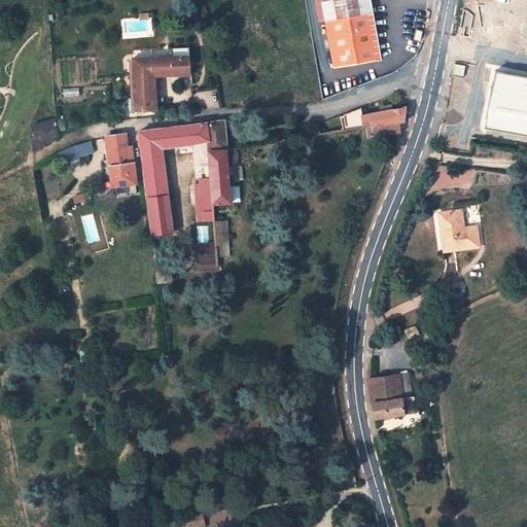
[(382,63),(374,13),(371,0),(323,0),(325,6),(327,21),(337,69),(337,70),(382,63)]
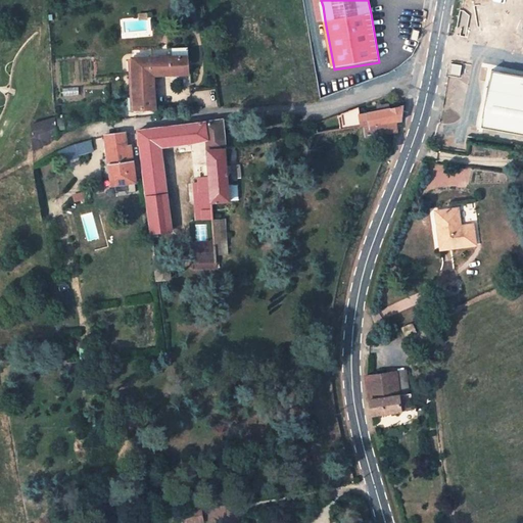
[(148,11),(140,12),(141,21),(149,19),(148,11)]
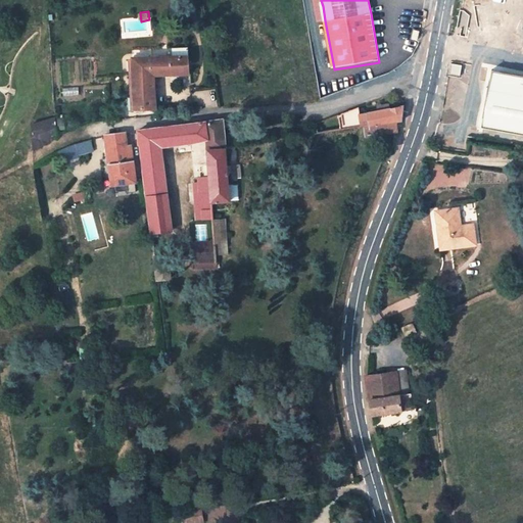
[(189,55),(134,58),(137,109),(158,108),(155,76),(191,73),(189,55)]
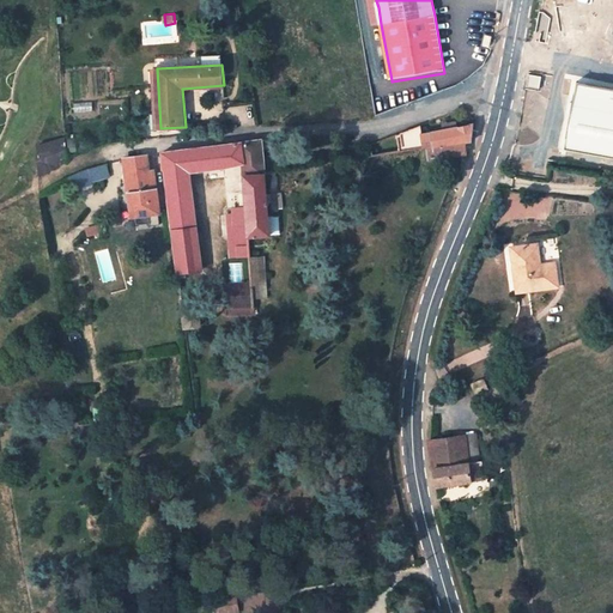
[(612,89),(576,83),(564,150),(612,158),(612,89)]
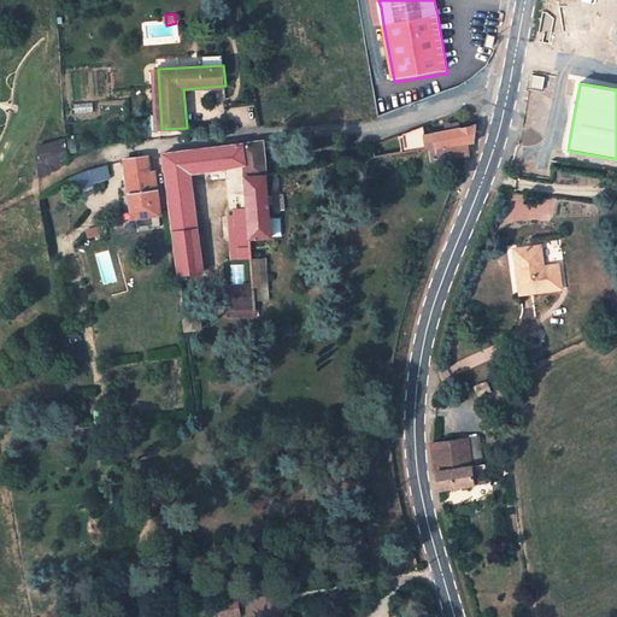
[(424,127),(404,135),(407,152),(429,148),(463,142),(468,142),(475,141),(475,137),(477,125),(459,129),(447,131),(425,135),(424,127)]
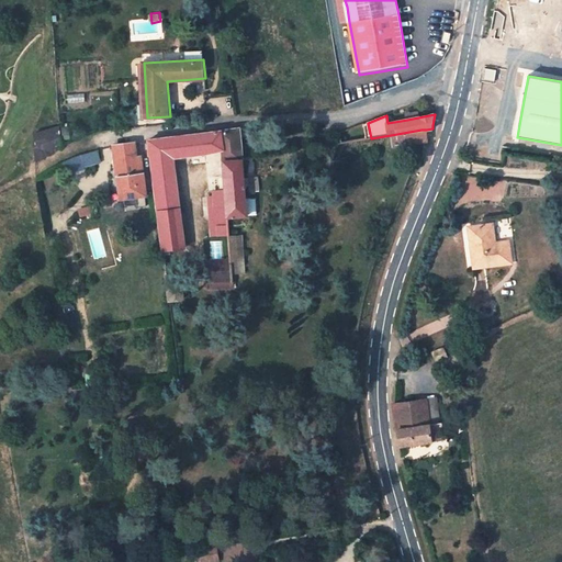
[(35,135),(38,161),(57,152),(63,148),(62,126),(35,135)]
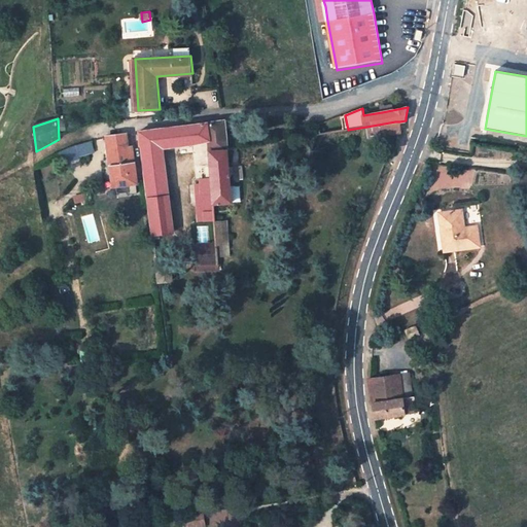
[(227,138),(225,119),(212,121),(140,132),(154,234),(173,232),(164,147),(211,140),(227,138)]
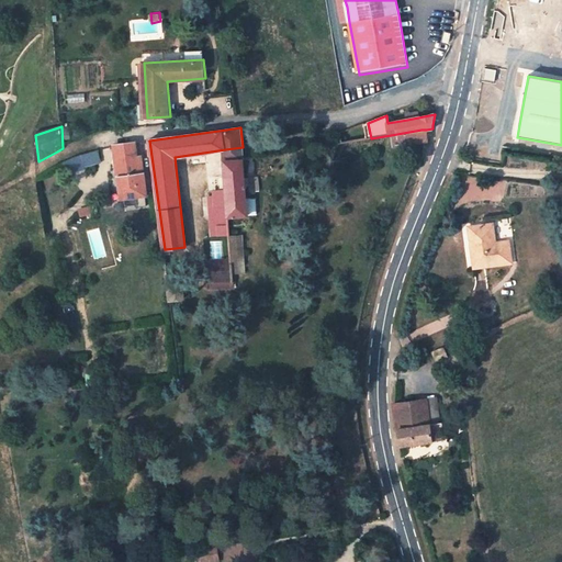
[(422,130),(391,135),(392,145),(423,139),(422,130)]
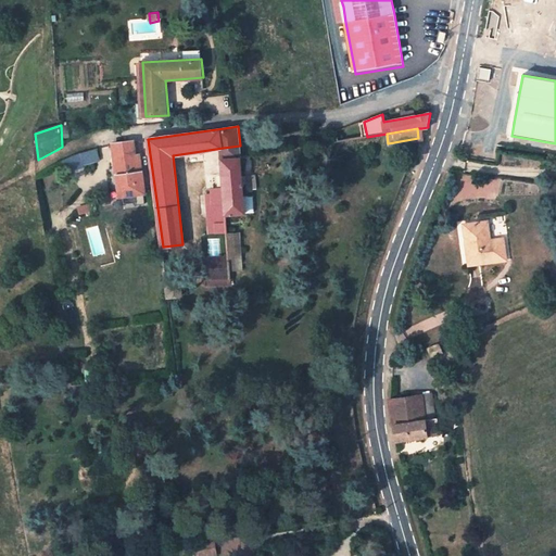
[(114,146),(122,197),(138,193),(147,192),(143,172),(140,172),(135,141),(114,146)]
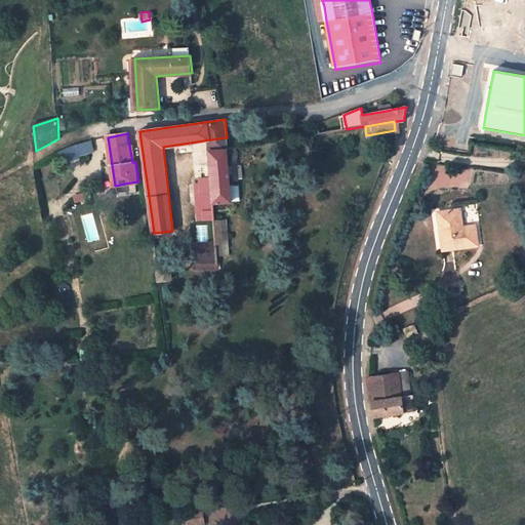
[(228,149),(227,137),(210,139),(211,151),(228,149)]
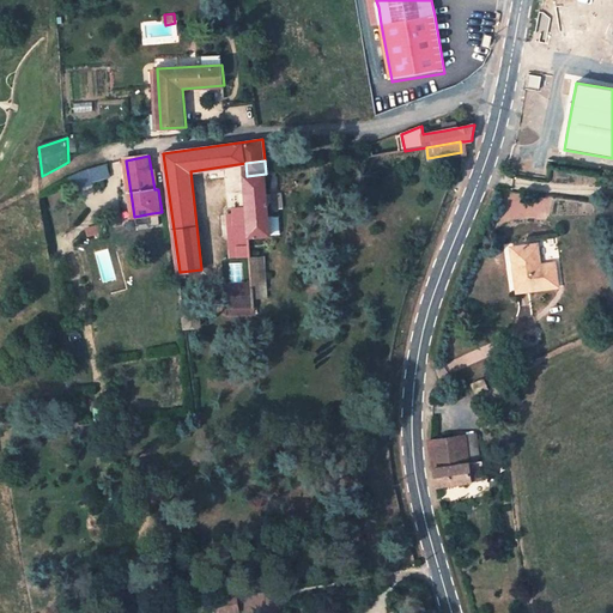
[(90,171),(93,180),(110,175),(108,165),(90,171)]
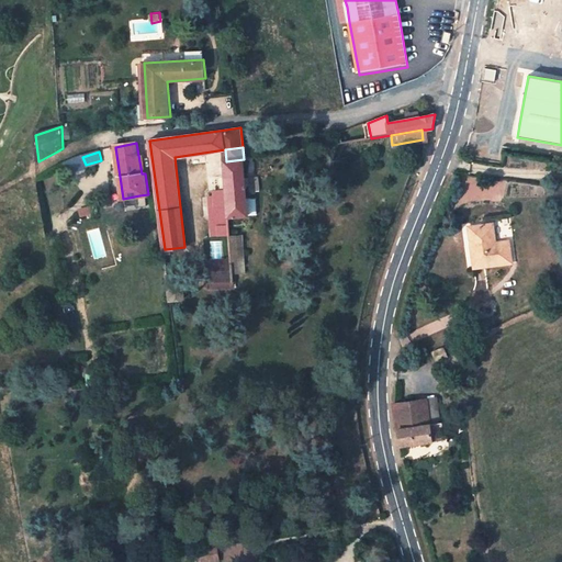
[(244,159),(226,161),(227,189),(228,206),(229,216),(248,215),(244,159)]
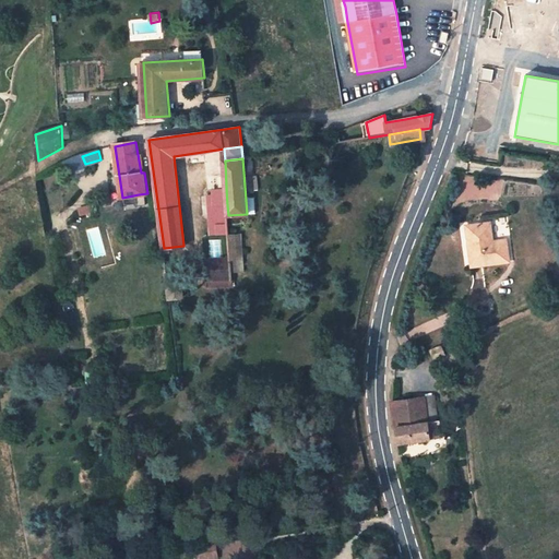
[(209,207),(227,205),(226,188),(213,190),(214,194),(207,194),(209,207)]
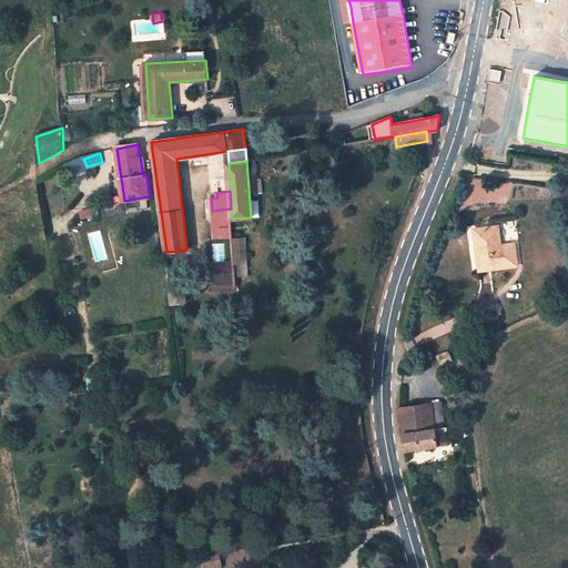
[(141,198),(124,201),(127,213),(143,210),(141,198)]
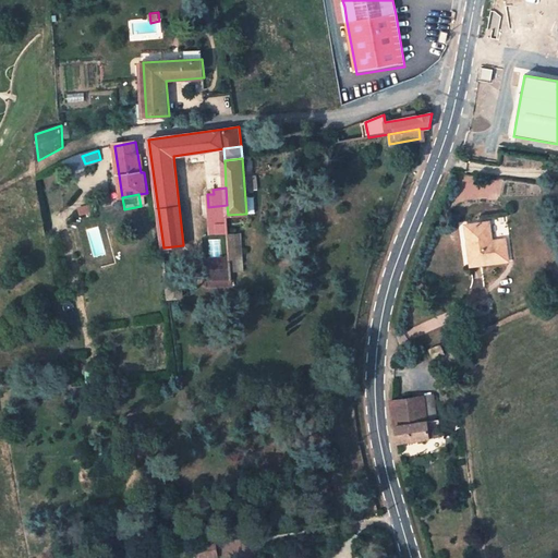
[(489,222),(466,227),(471,267),(509,259),(506,240),(494,241),(489,222)]
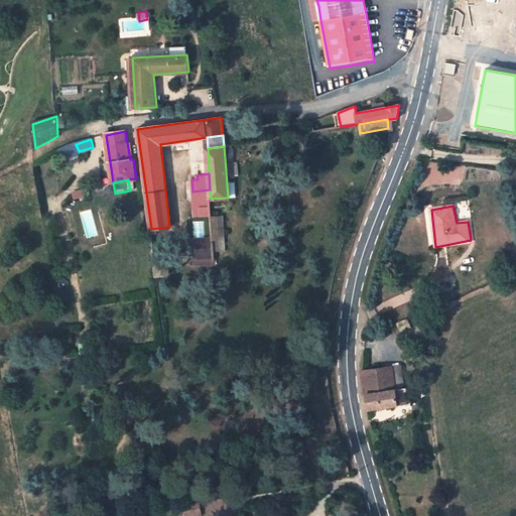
[(211,208),(200,209),(201,218),(212,217),(211,208)]
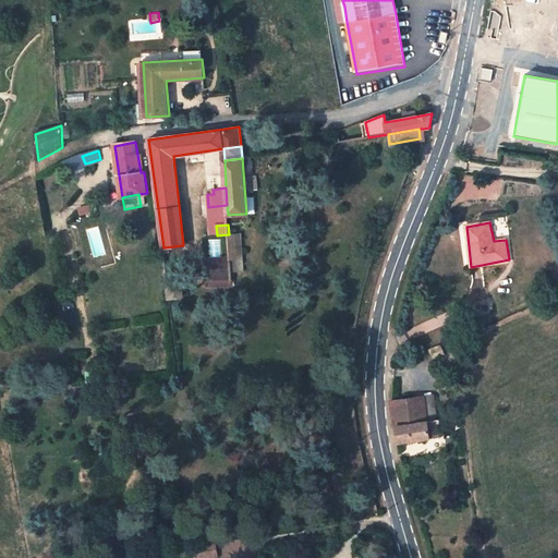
[(229,258),(205,262),(207,279),(231,277),(229,258)]
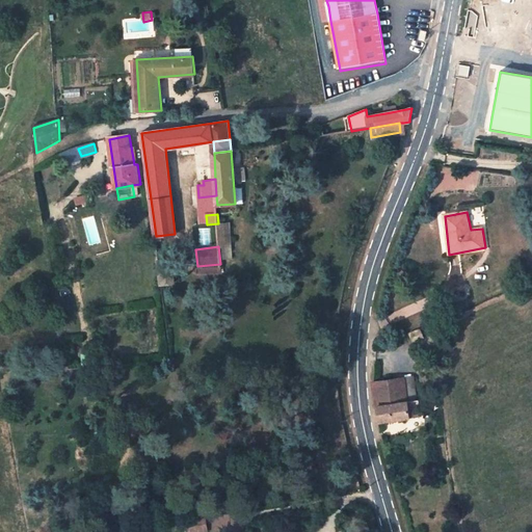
[(175,284),(173,261),(159,262),(162,286),(175,284)]
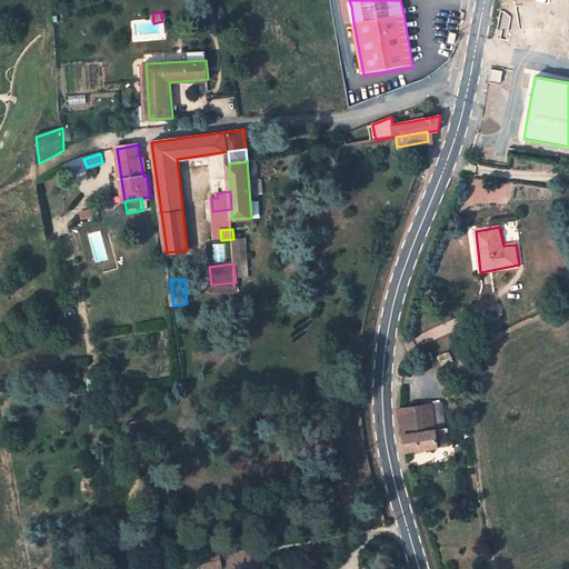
[(440,356),(443,363),(452,360),(449,351),(440,356)]
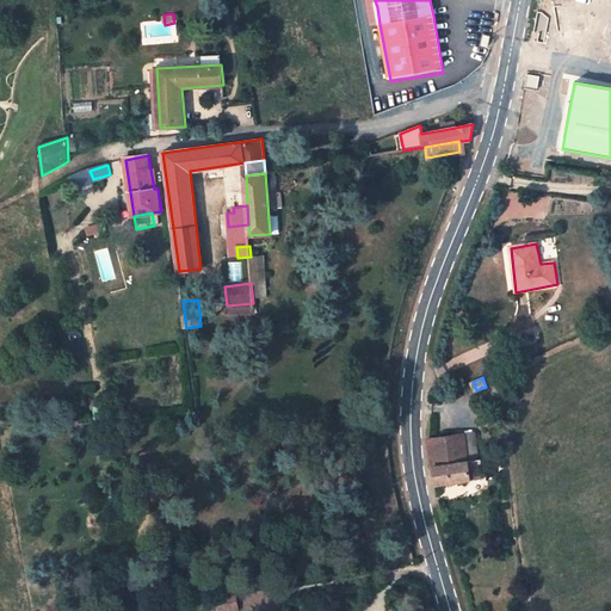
[(112,405),(94,407),(96,419),(113,417),(112,405)]
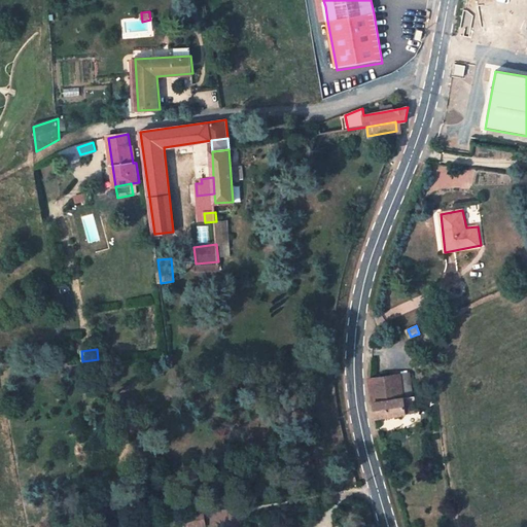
[(414,394),(412,374),(373,378),(371,379),(376,418),(378,417),(420,410),(418,393),(414,394)]
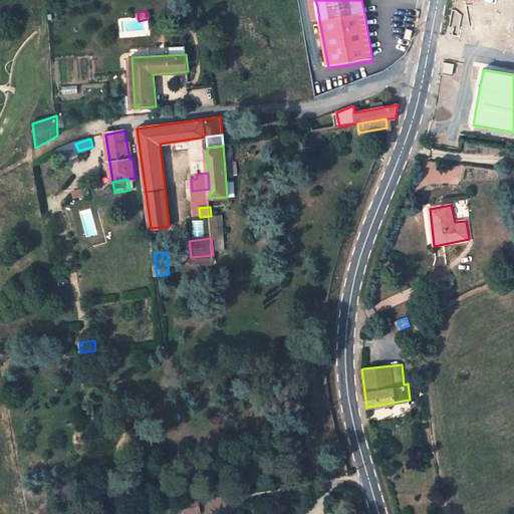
[(198,501),(183,504),(184,513),(195,513),(200,513),(198,501)]
